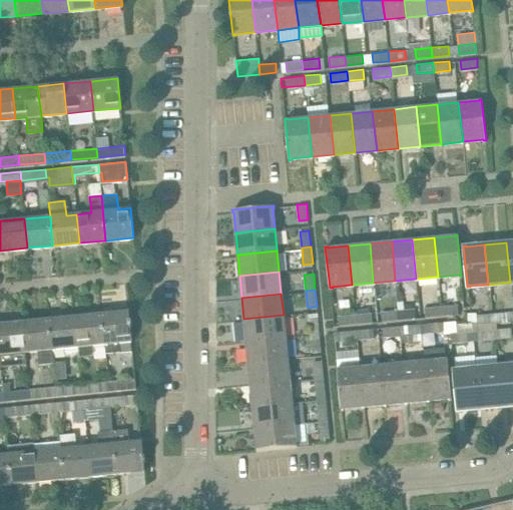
[(457,305),(441,306),(442,315),(458,314),(457,305)]
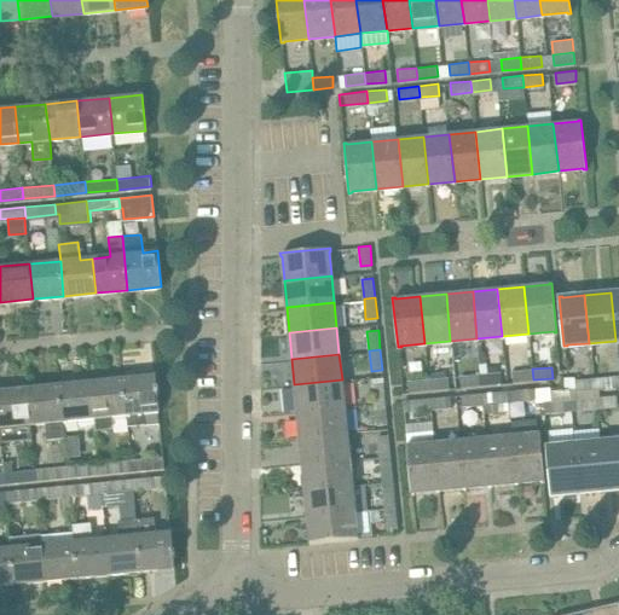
[(533,379),(532,369),(512,371),(512,381),(533,379)]
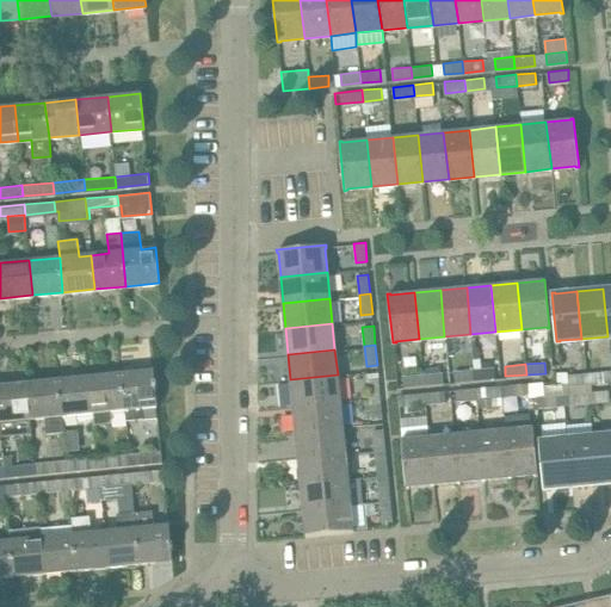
[(153,370),(150,370),(150,365),(134,367),(134,371),(121,373),(124,408),(125,420),(143,419),(142,407),(156,406),(154,386),(156,385),(156,381),(154,381),(153,370)]
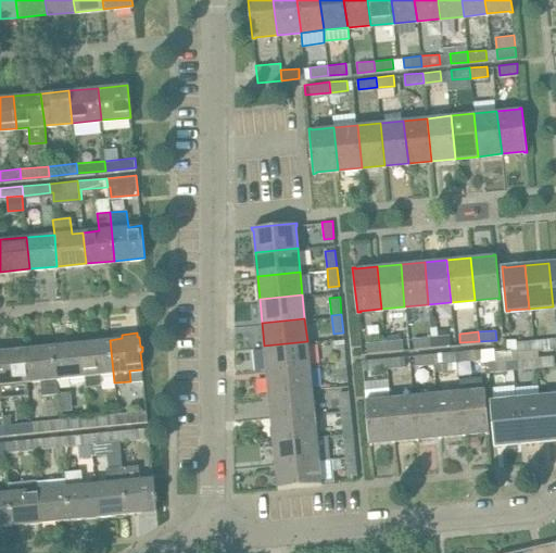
[(450,335),(431,336),(432,346),(450,343),(450,335)]
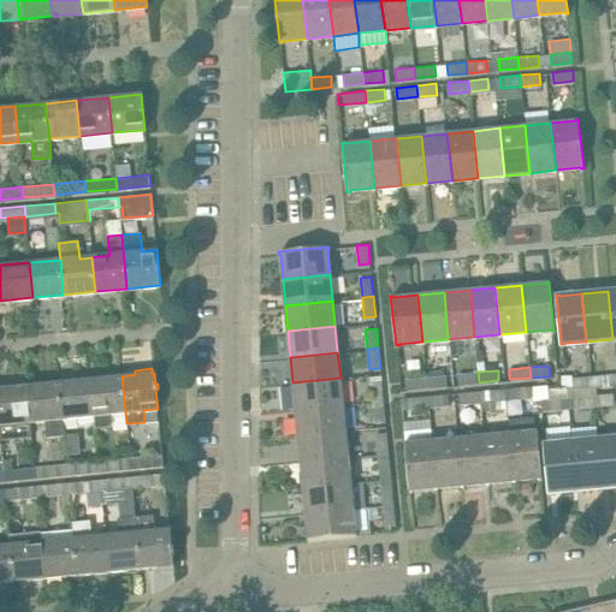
[(478,372),(457,374),(458,384),(479,382),(478,372)]
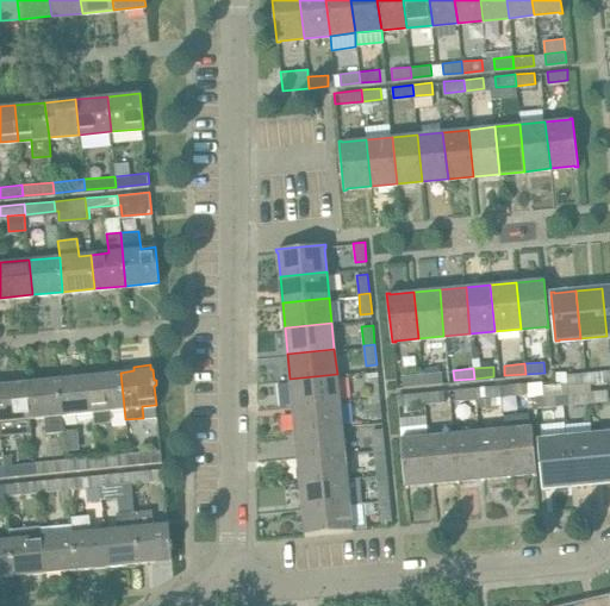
[(609,376),(609,369),(584,372),(585,382),(609,379),(609,376)]
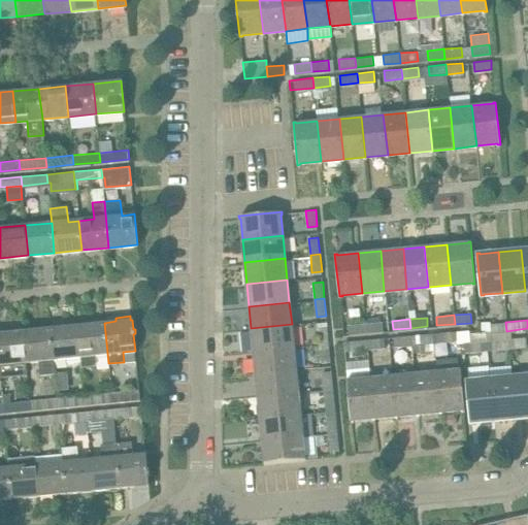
[(383,322),(365,323),(365,332),(384,331),(383,322)]
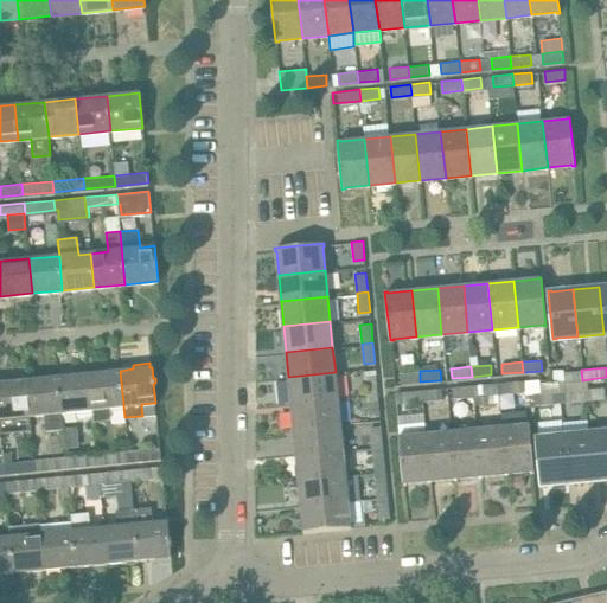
[(582,380),(581,370),(562,371),(563,382),(582,380)]
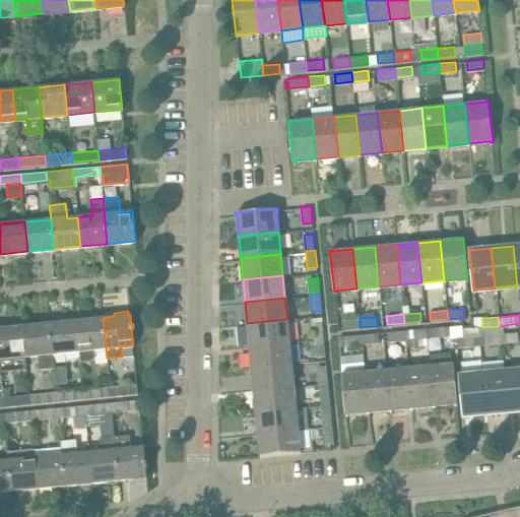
[(106,347),(103,318),(76,320),(79,350),(80,359),(90,358),(92,354),(91,349),(106,347)]
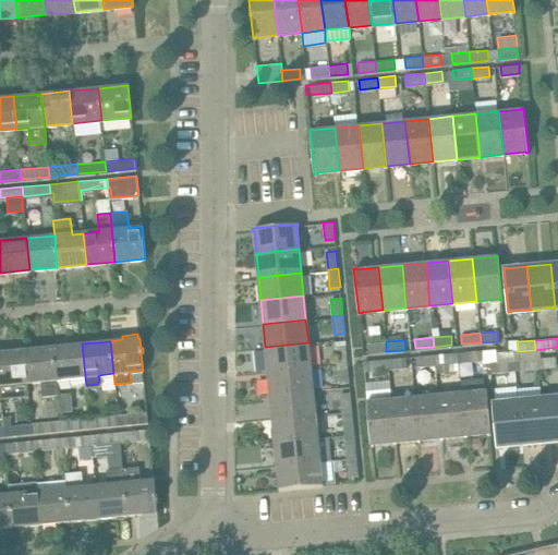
[(386,351),(386,341),(367,344),(368,353),(386,351)]
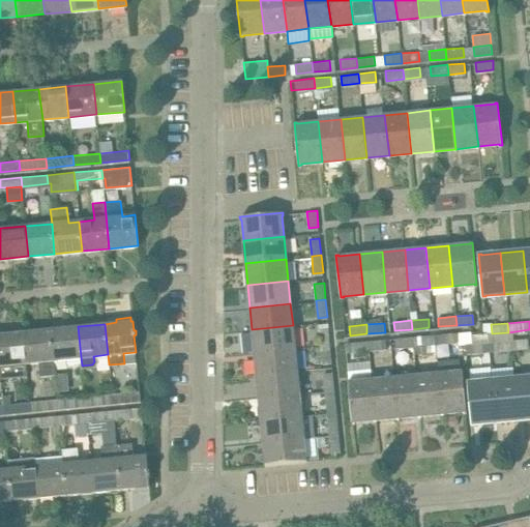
[(295,347),(293,325),(252,329),(254,351),(295,347)]
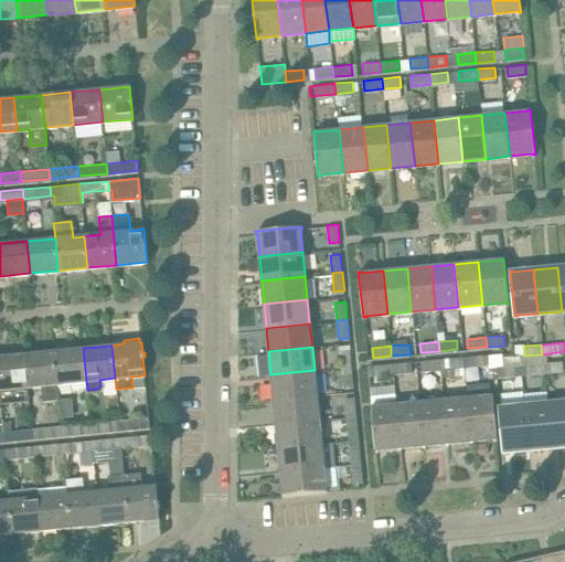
[(83,348),(54,351),(57,383),(86,381),(83,348)]
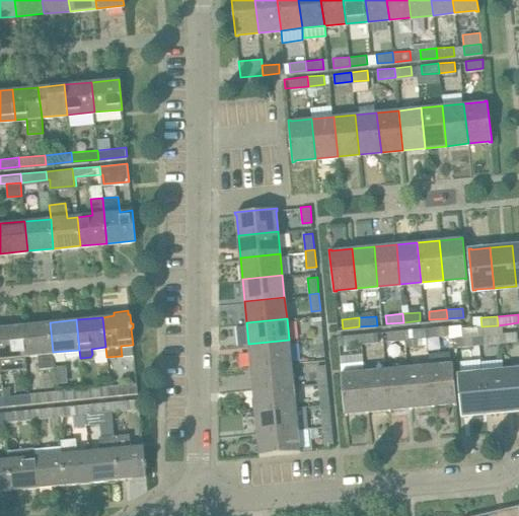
[(313,338),(323,337),(321,320),(312,321),(313,338)]
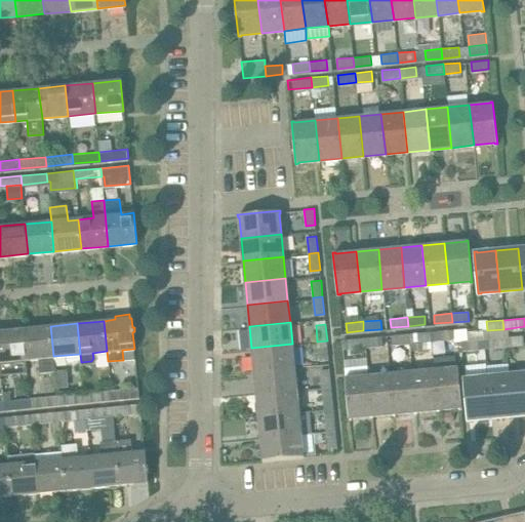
[(50,326),(23,328),(26,359),(39,358),(41,371),(54,369),(53,356),(50,326)]
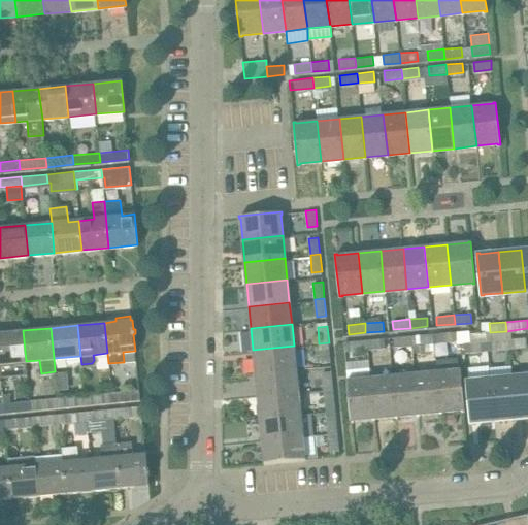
[(0,363),(26,361),(23,330),(0,332),(0,363)]
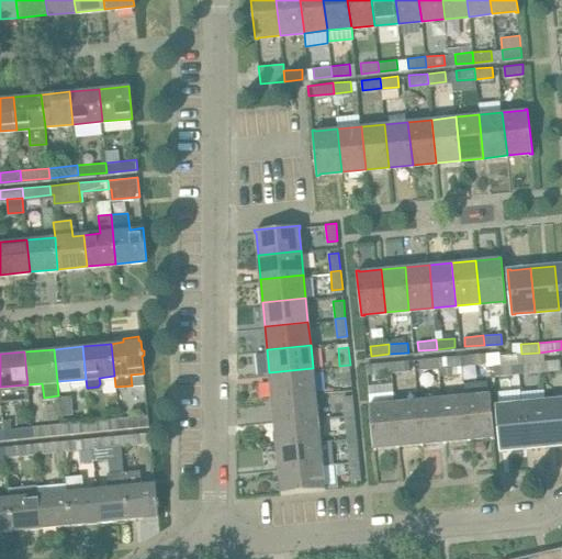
[(462,355),(463,365),(485,362),(484,353),(462,355)]
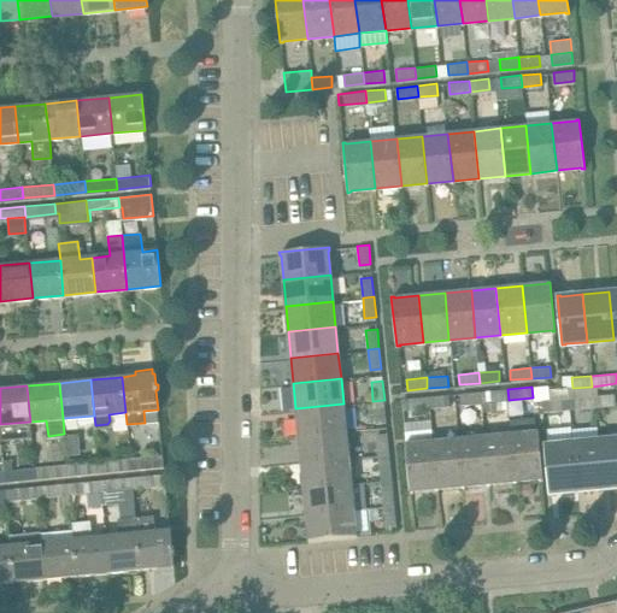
[(509,400),(507,389),(480,392),(481,402),(509,400)]
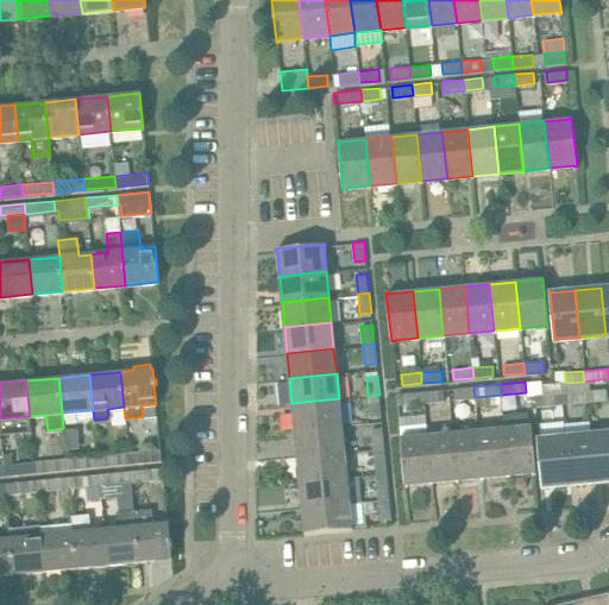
[(475,397),(473,386),(454,388),(456,398),(475,397)]
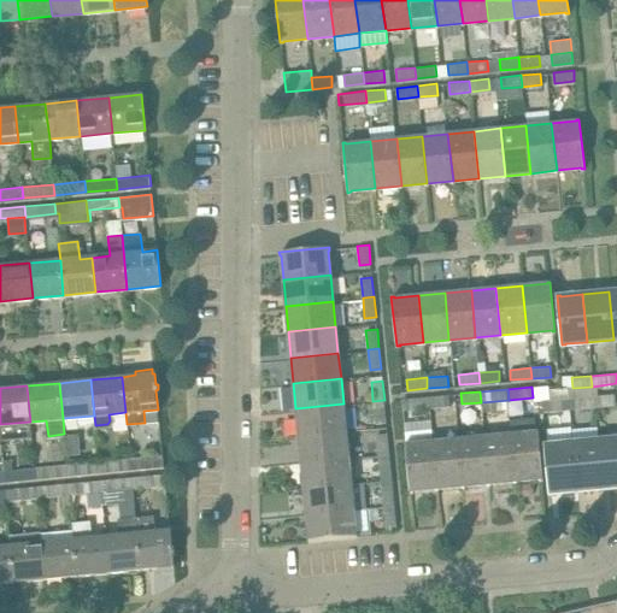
[(428,396),(429,407),(448,405),(447,394),(428,396)]
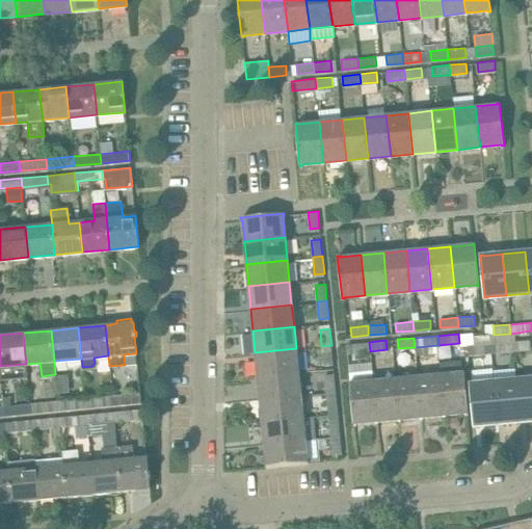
[(512,342),(513,351),(531,350),(530,341),(512,342)]
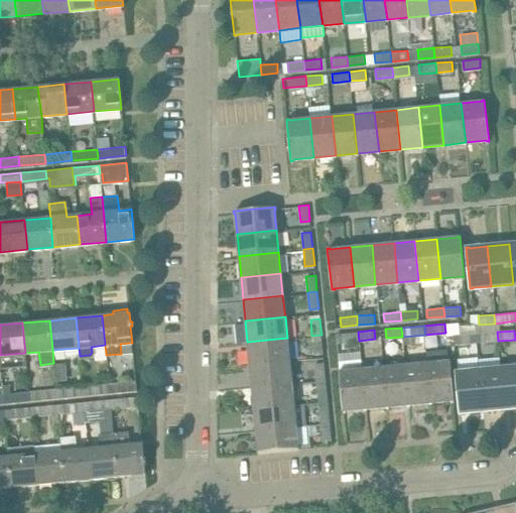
[(359,341),(358,332),(340,333),(341,342),(359,341)]
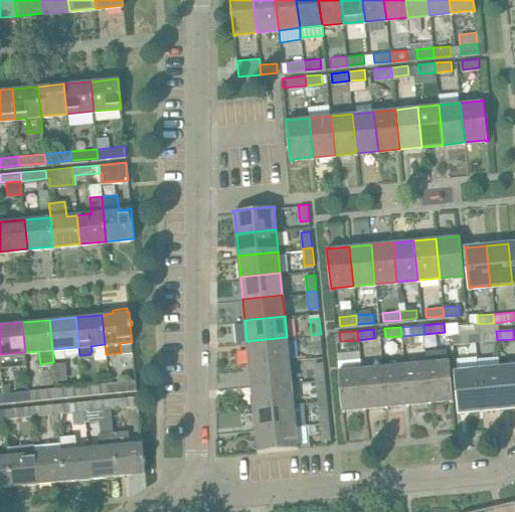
[(497,340),(496,331),(475,333),(476,342),(497,340)]
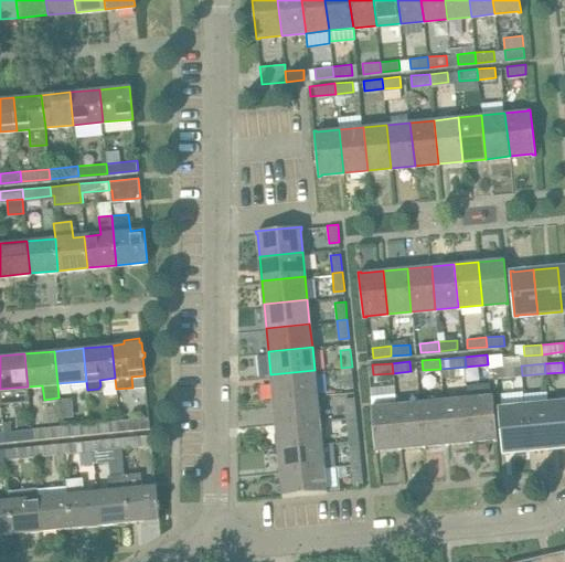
[(522,375),(521,366),(498,368),(499,378),(522,375)]
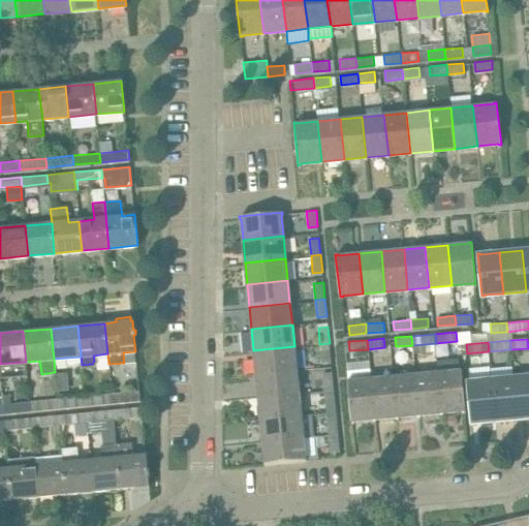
[(330,343),(319,344),(321,362),(331,361),(330,343)]
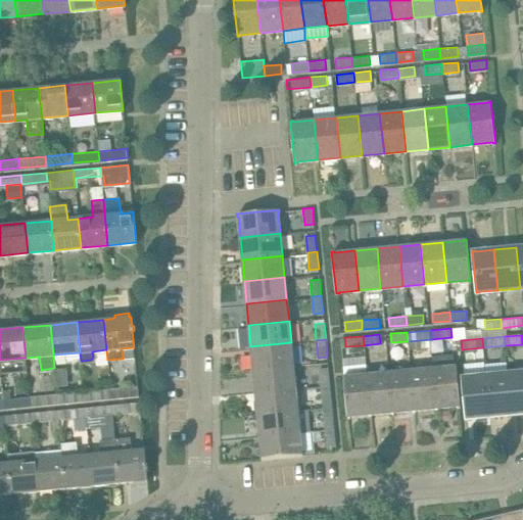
[(291,342),(250,346),(253,369),(293,365),(291,342)]
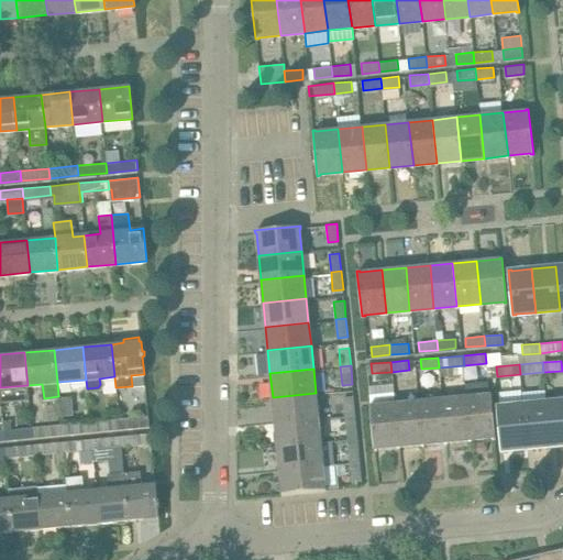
[(316,393),(273,397),(275,420),(318,416),(316,393)]
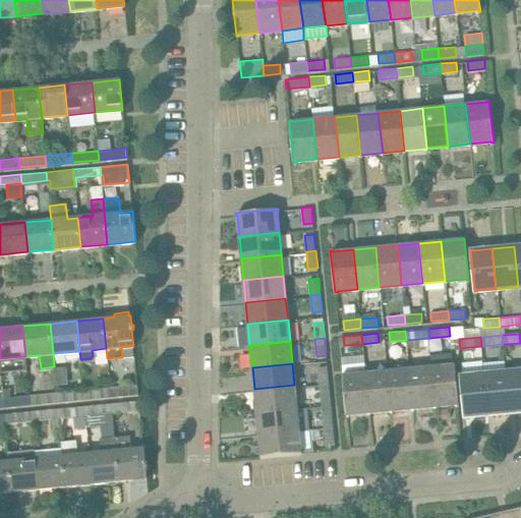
[(455,364),(431,366),(436,406),(456,405),(456,406),(458,405),(455,364)]
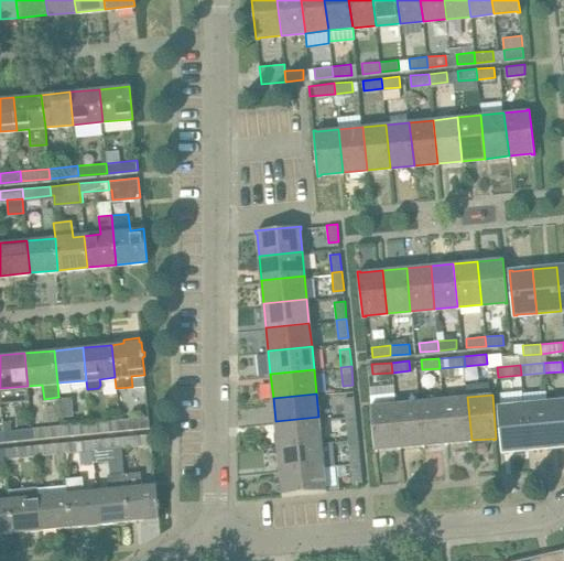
[(346,414),(356,413),(354,396),(344,397),(346,414)]
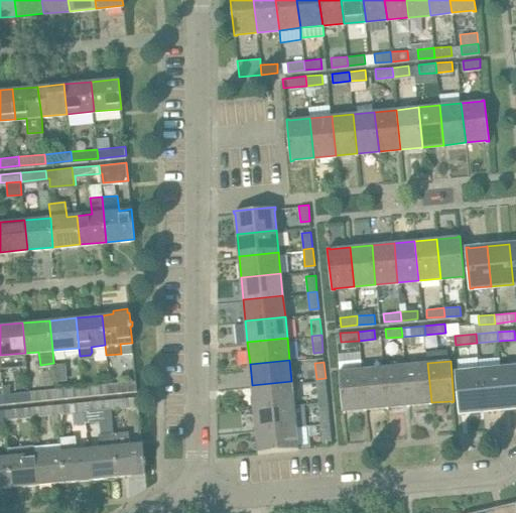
[(427,363),(405,365),(408,404),(431,402),(427,363)]
